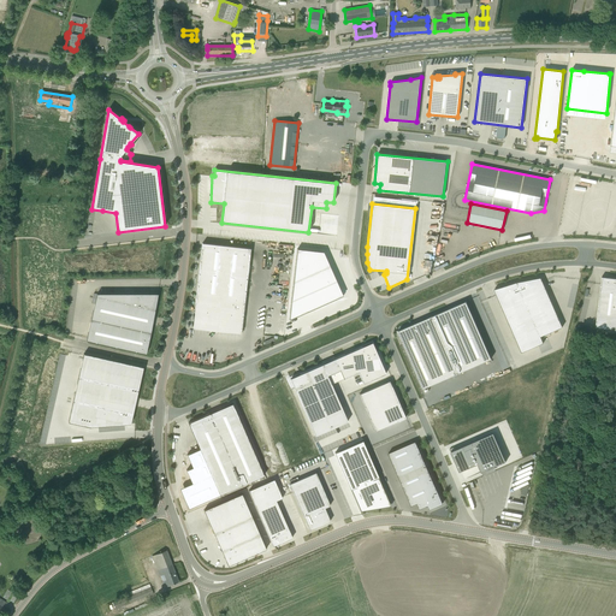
[(196,297),(195,304),(199,304),(196,327),(211,329),(211,331),(217,331),(241,335),(244,300),(250,249),(202,243),(196,297)]
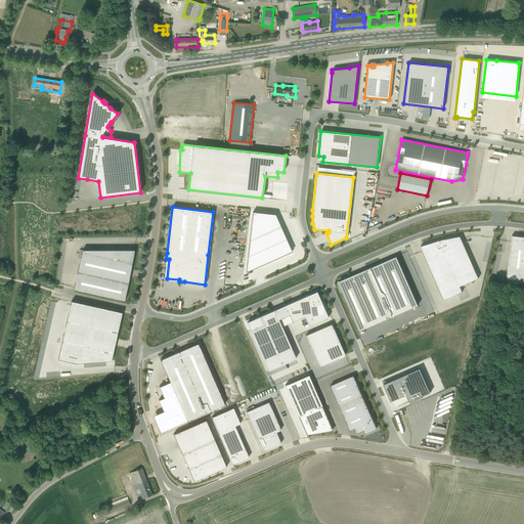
[(253,212),(246,272),(286,255),(286,256),(291,253),(273,214),(253,212)]
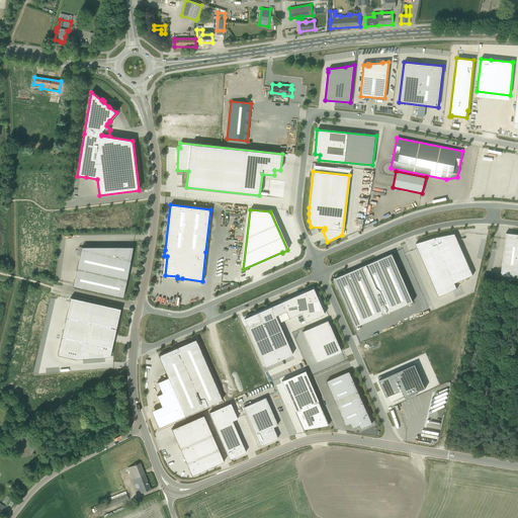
[(517,233),(505,232),(500,274),(517,276),(517,233)]
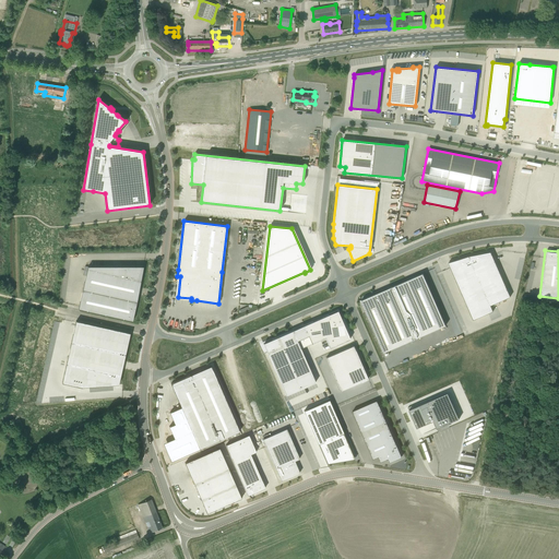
[(472,256),(468,257),(490,306),(510,297),(490,252),(488,252),(485,253),(483,253),(479,253),(477,254),(474,256),(472,256)]
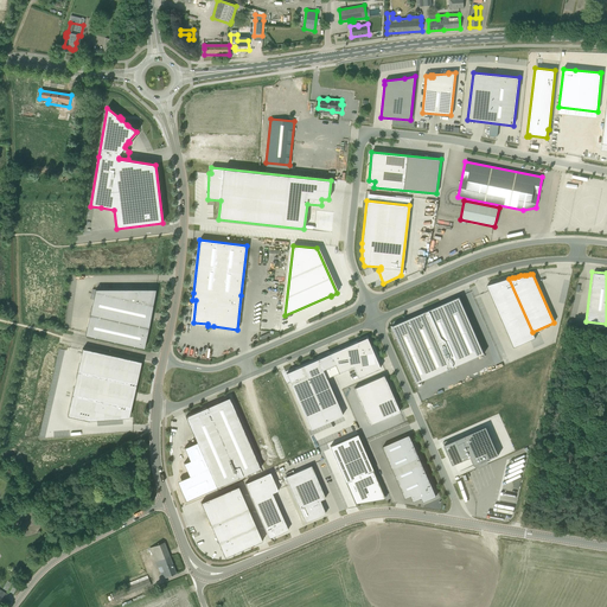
[(70,275),(68,294),(78,295),(81,276),(70,275)]
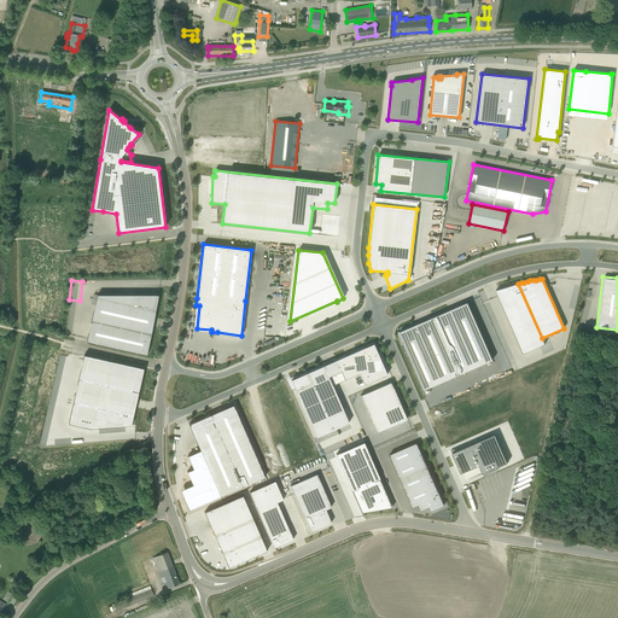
[(499,290),(495,291),(523,354),(544,344),(542,338),(518,284),(516,284),(512,285),(509,286),(507,286),(503,287),(501,289),(499,290)]
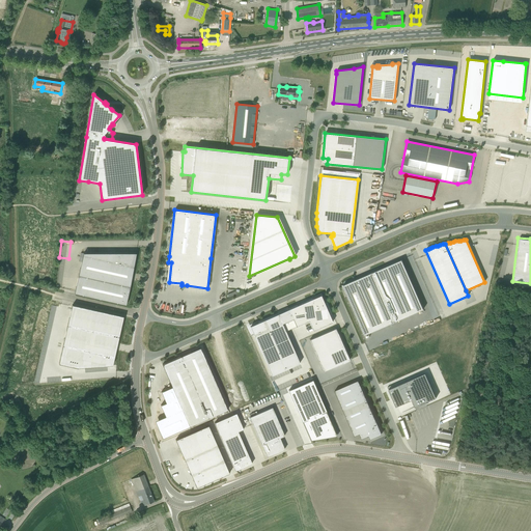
[(83,253),(74,294),(75,294),(126,305),(131,280),(132,273),(136,253),(83,253)]
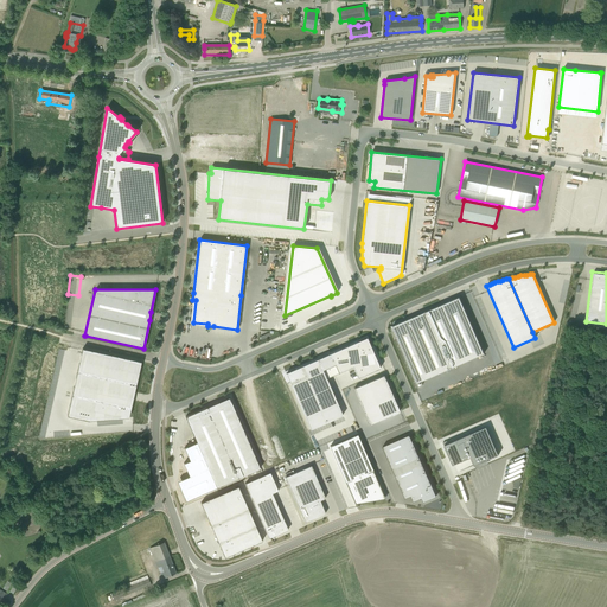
[(409,319),(391,326),(416,383),(451,369),(484,353),(459,296),(426,312),(425,312),(428,318),(411,325),(409,319)]
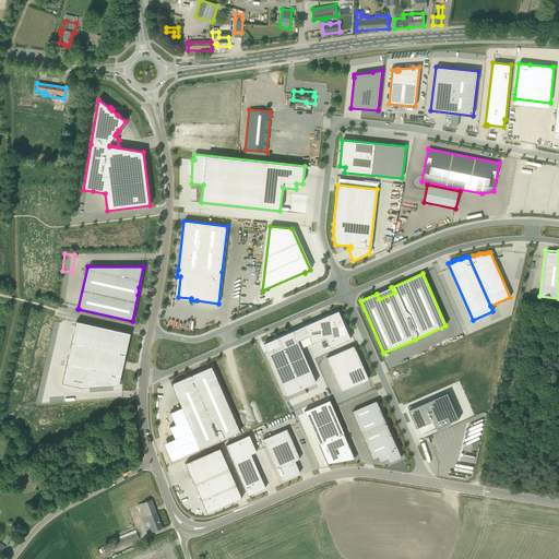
[(329,314),(304,325),(311,344),(325,337),(330,348),(351,340),(342,320),(341,320),(337,311),(329,316),(329,314)]
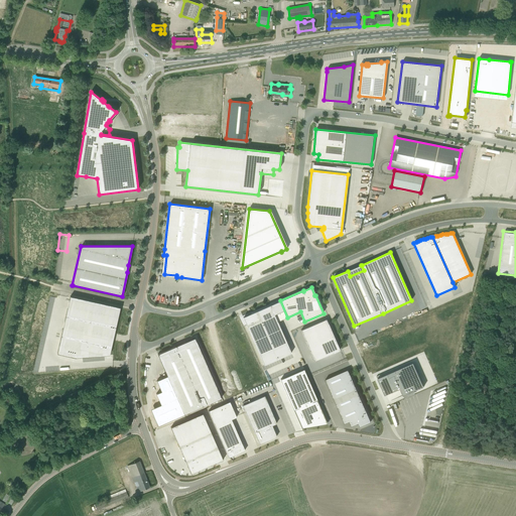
[(70,296),(56,354),(75,358),(109,355),(120,307),(70,296)]
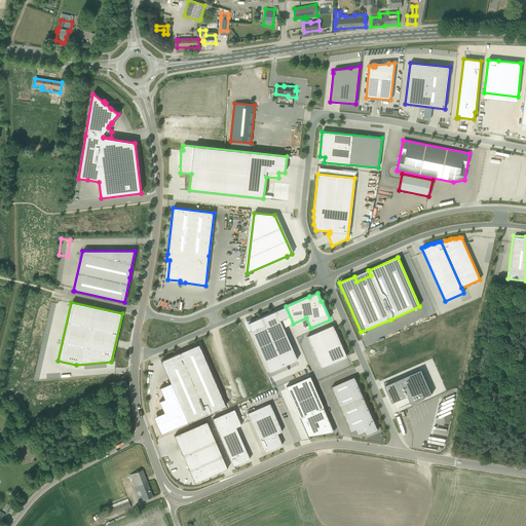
[(286,306),(248,324),(269,372),(297,360),(283,328),(293,324),(286,306)]
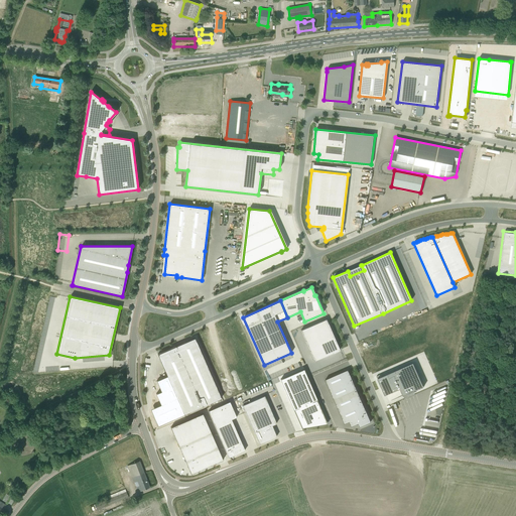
[(326,318),(300,330),(314,361),(340,350),(326,318)]
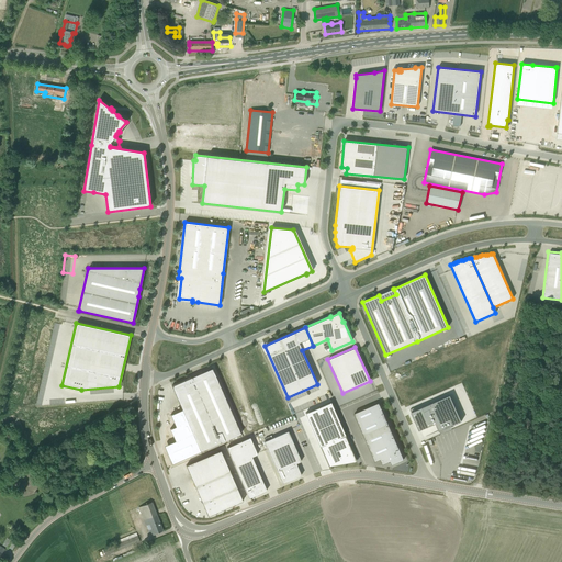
[(180,382),(171,385),(198,446),(200,451),(221,442),(240,434),(212,368),(188,379),(180,382)]
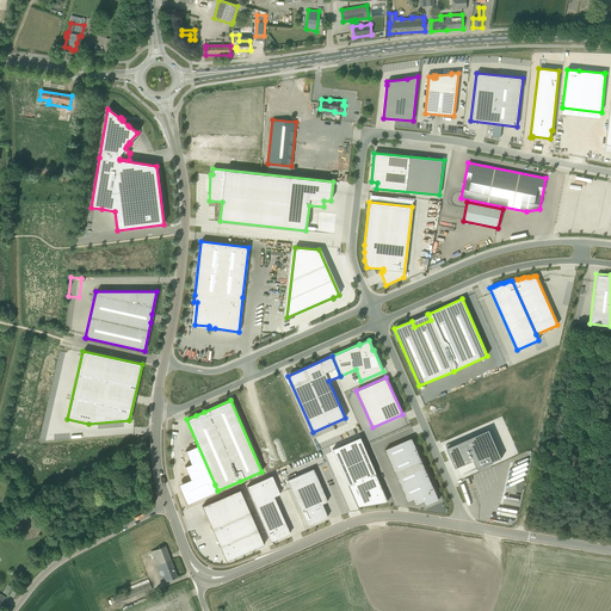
[(449,448),(446,449),(449,455),(455,468),(474,461),(477,469),(501,458),(489,430),(449,448)]
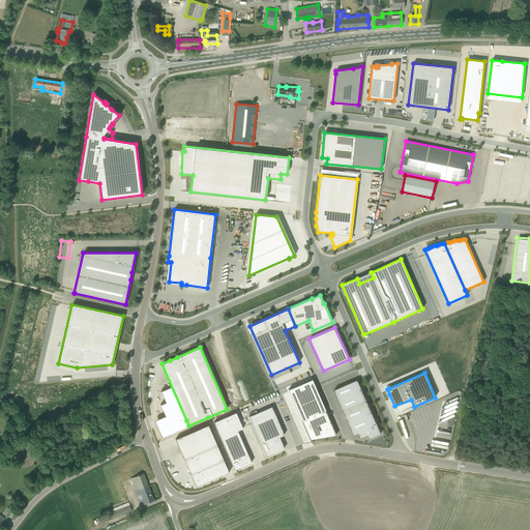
[(312,379),(288,389),(301,421),(306,419),(315,438),(333,431),(325,411),(326,411),(312,379)]
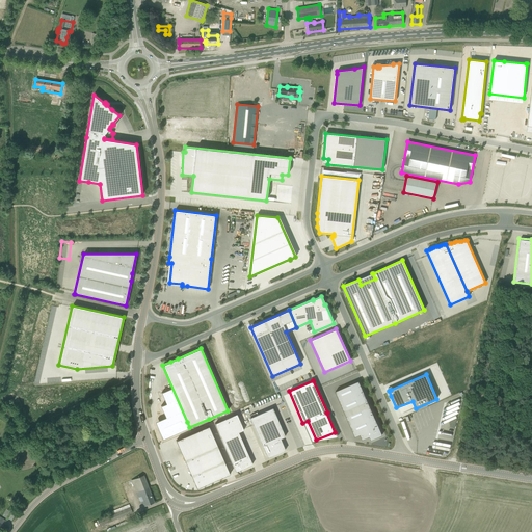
[(358,381),(335,392),(340,403),(345,415),(350,425),(355,436),(360,434),(362,440),(370,436),(371,440),(381,435),(382,434),(381,433),(374,415),(369,403),(364,393),(358,381)]
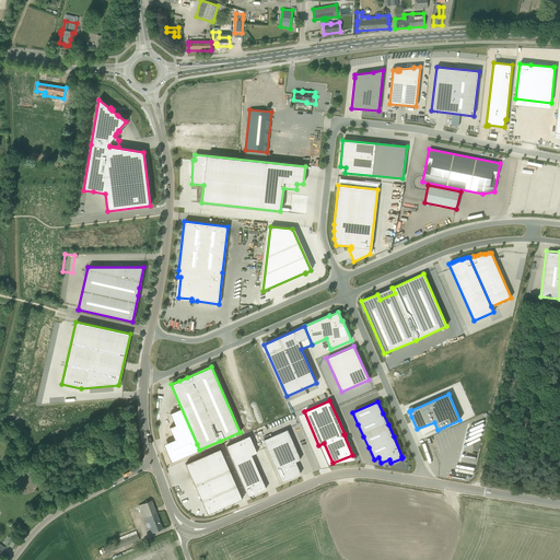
[(287,430),(263,440),(281,482),(300,474),(295,462),(300,459),(287,430)]
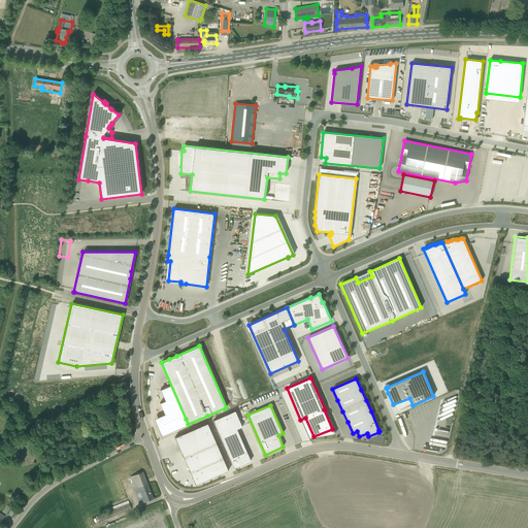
[(235,410),(212,421),(213,421),(222,440),(228,455),(234,468),(239,466),(240,465),(244,463),(244,464),(245,463),(251,461),(237,429),(242,427),(235,410)]
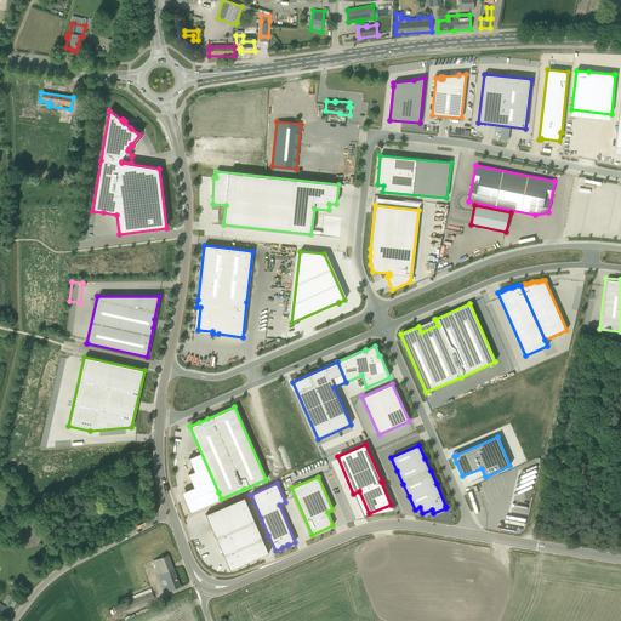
[(244,497),(205,514),(216,539),(255,522),(244,497)]
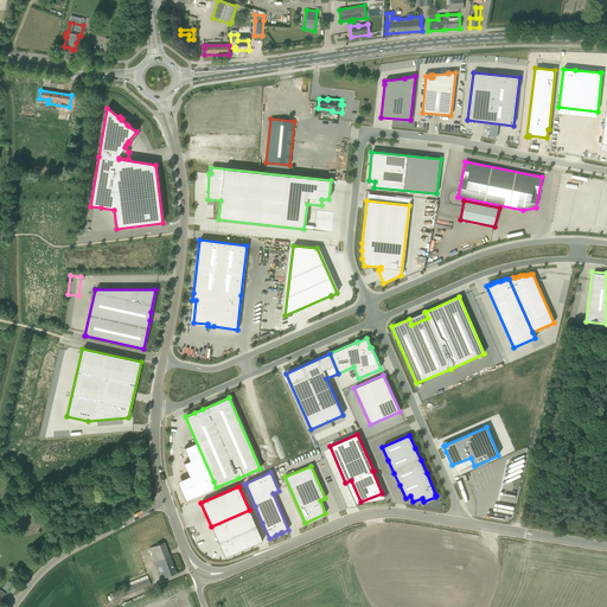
[(504,491),(504,497),(521,497),(521,486),(512,486),(512,490),(516,490),(516,491),(504,491)]
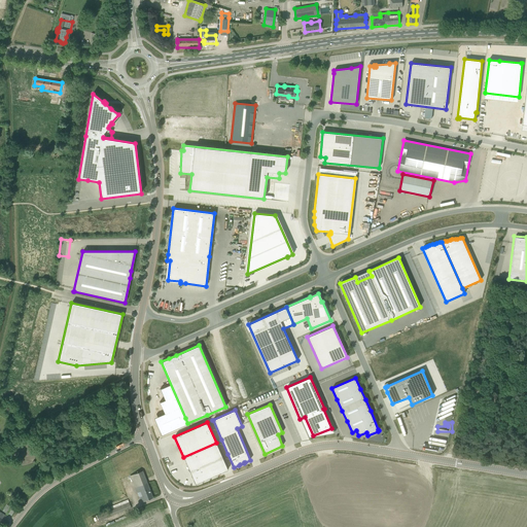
[(216,443),(183,457),(189,471),(222,457),(216,443)]
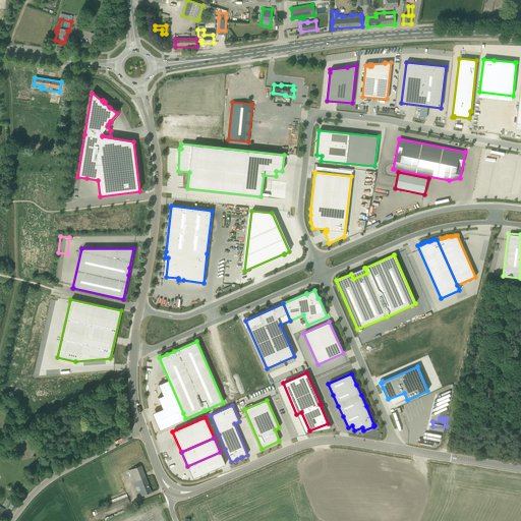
[(220,452),(187,466),(193,478),(225,464),(220,452)]
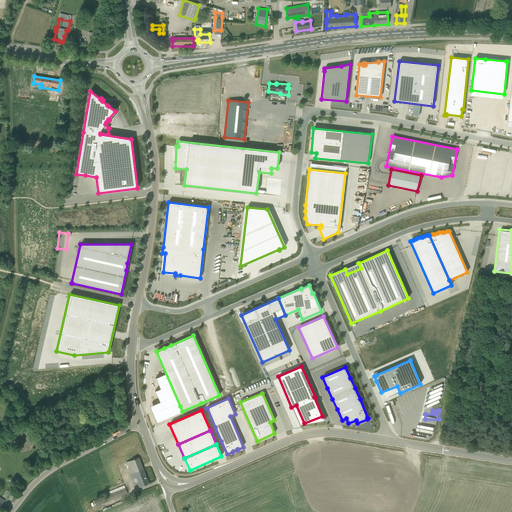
[(26,460),(19,466),(25,472),(36,462),(29,454),(24,458),(26,460)]
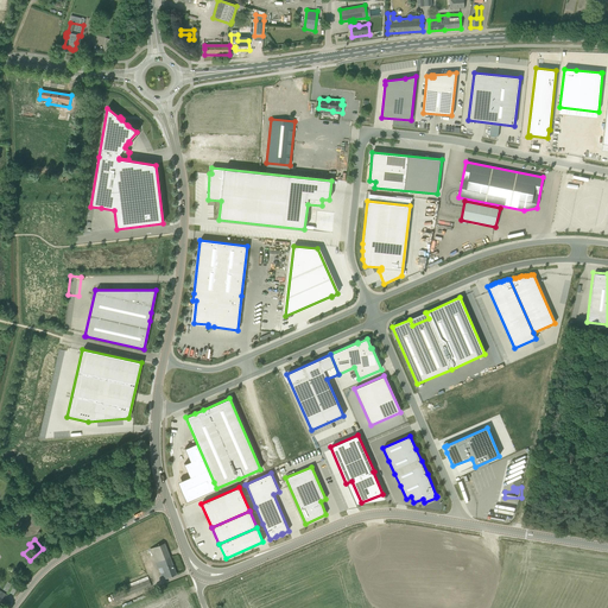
[(159,574),(162,580),(176,575),(164,543),(150,549),(158,569),(162,568),(164,572),(159,574)]
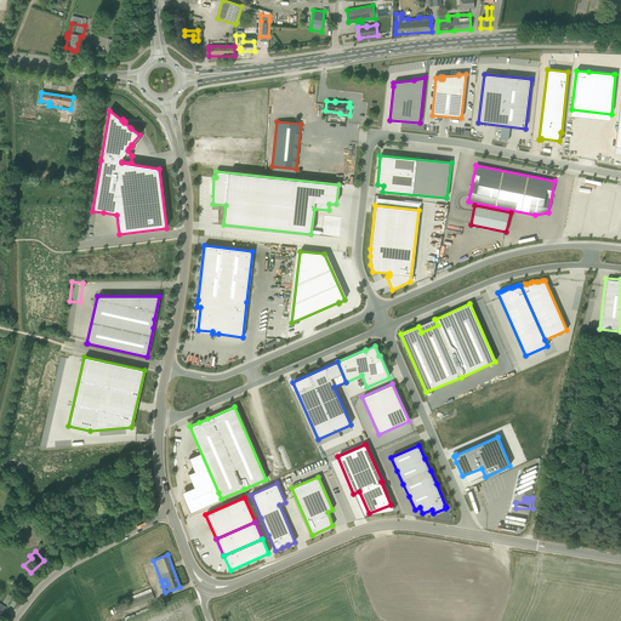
[(112,608),(108,609),(109,613),(113,611),(115,615),(132,608),(149,600),(154,598),(152,592),(146,594),(112,608)]
